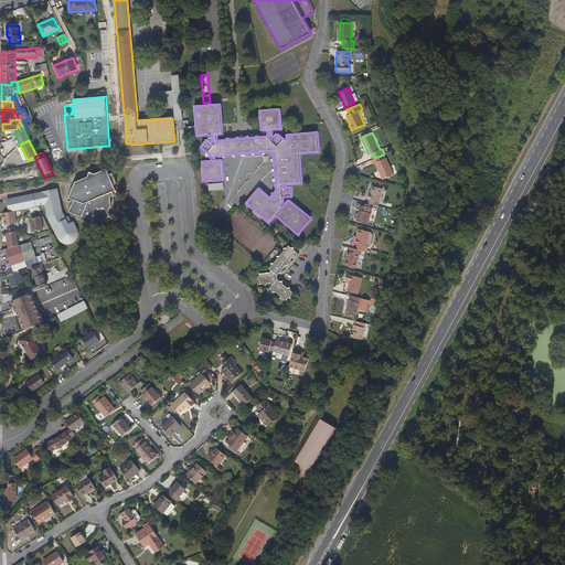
[(374,158),(372,159),(374,163),(376,162),(383,179),(394,174),(386,158),(383,159),(381,156),(374,158)]
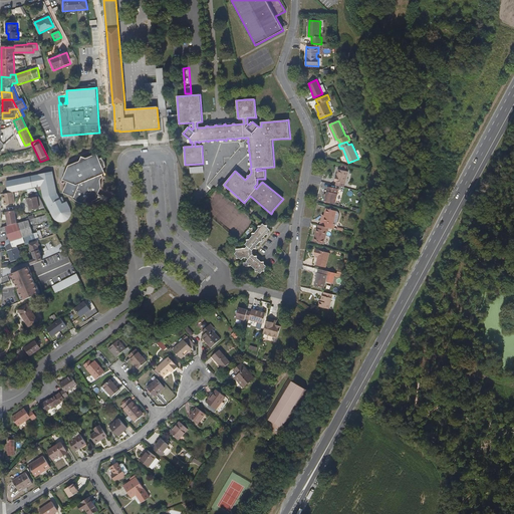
[(54,155),(60,152),(57,146),(52,149),(54,155)]
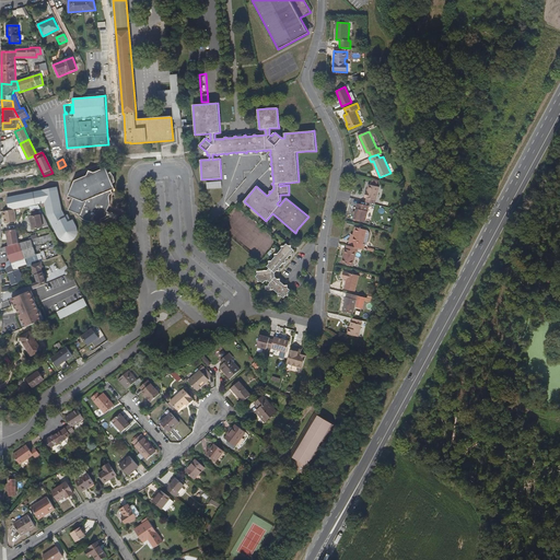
[(107,216),(108,211),(107,211),(111,203),(111,201),(109,197),(111,194),(113,193),(112,190),(115,188),(112,182),(114,182),(113,176),(111,174),(108,174),(106,167),(95,172),(90,171),(88,175),(74,181),(69,195),(74,198),(70,207),(76,210),(77,213),(84,219),(89,221),(93,222),(98,222),(102,221),(102,219),(106,218),(107,216)]
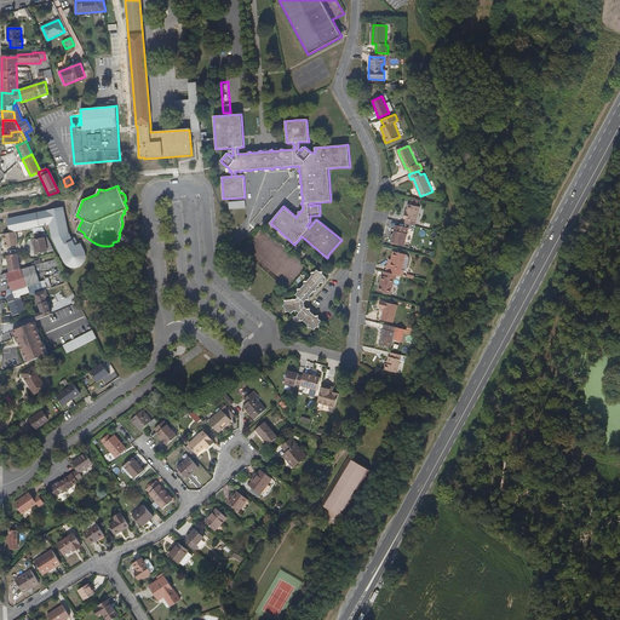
[(405,223),(415,225),(420,207),(408,204),(406,212),(403,218),(406,219),(405,223)]
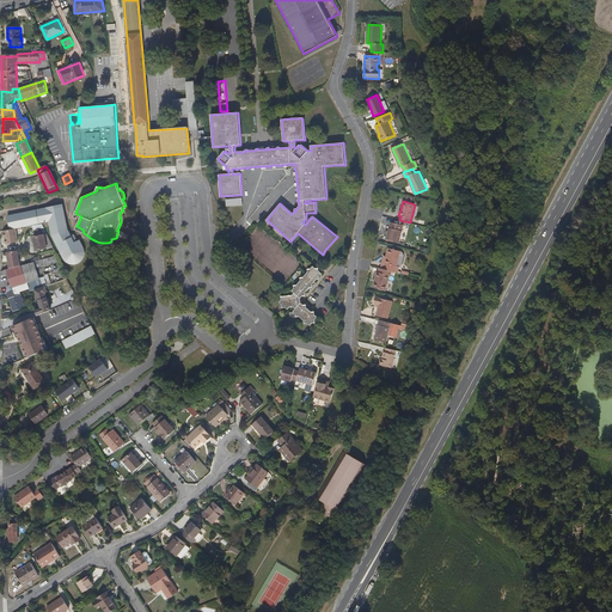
[(62,204),(36,209),(42,222),(44,227),(54,246),(55,250),(57,255),(61,254),(63,259),(69,264),(74,264),(79,264),(80,262),(84,257),(84,252),(79,240),(77,242),(73,243),(71,236),(67,228),(62,204)]
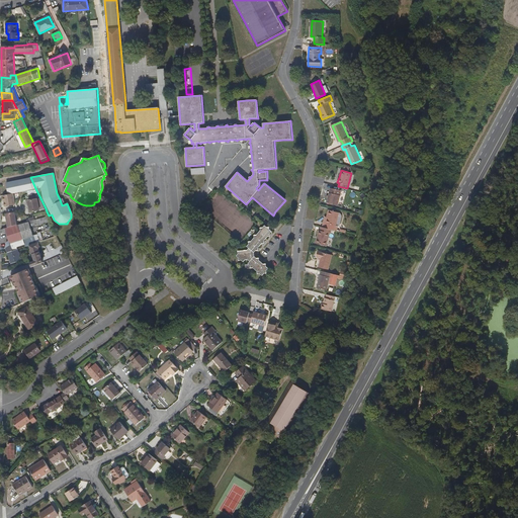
[(6,182),(8,194),(13,193),(21,191),(35,188),(30,177),(6,182)]
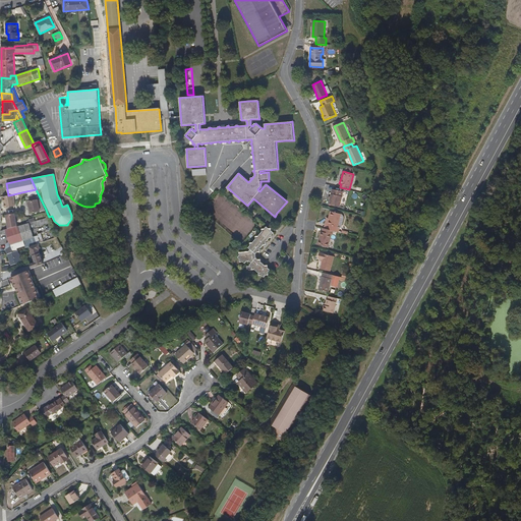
[(36,189),(21,192),(23,200),(25,196),(38,193),(36,189)]
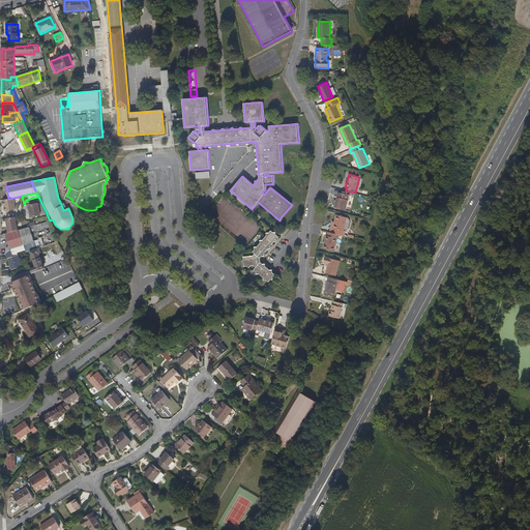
[(346,209),(349,195),(339,193),(334,207),(346,209)]
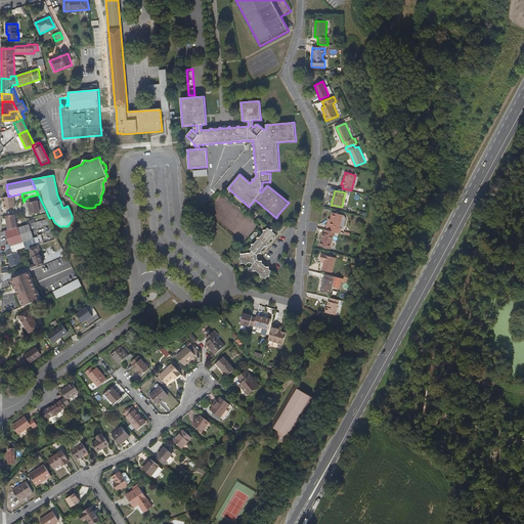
[(26,198),(24,202),(24,204),(29,203),(31,214),(46,211),(38,194),(26,198)]
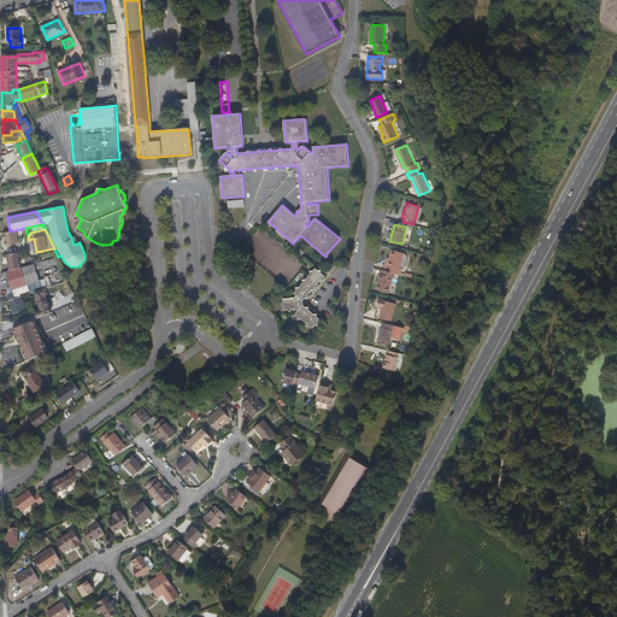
[(10,231),(4,233),(6,246),(18,244),(16,230),(10,231)]
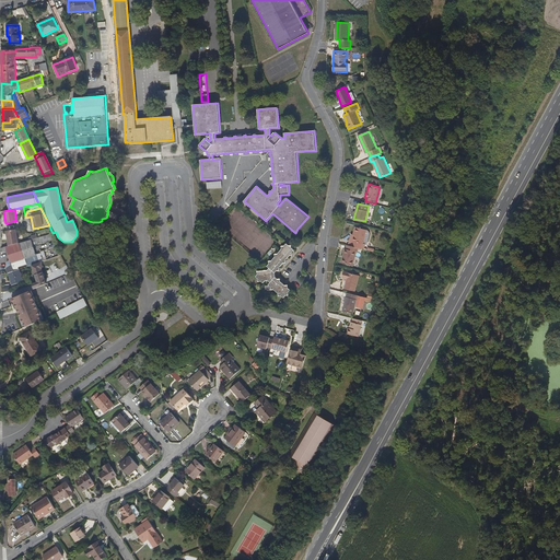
[(202,221),(208,214),(201,210),(197,216),(202,221)]
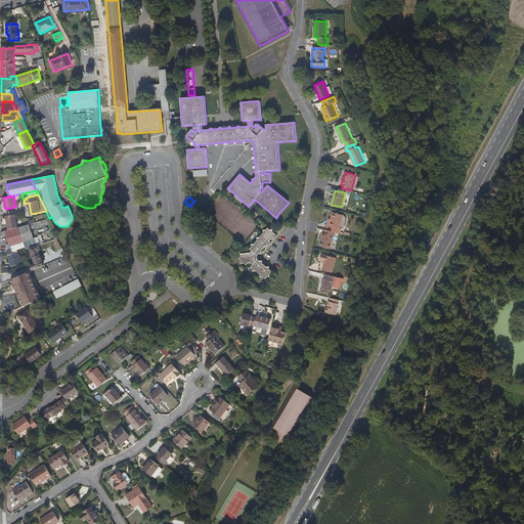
[(115,204),(101,198),(100,202),(103,203),(113,207),(115,204)]
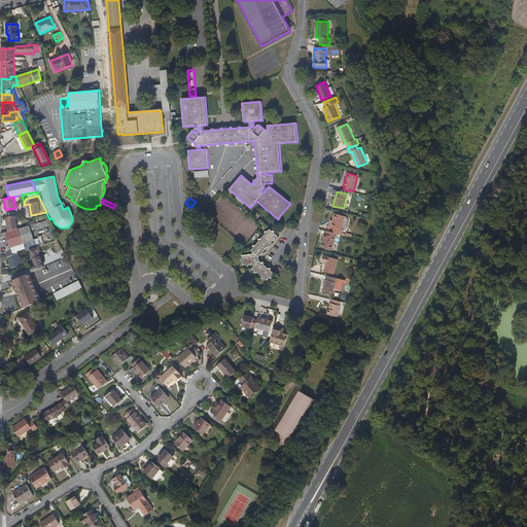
[(337,234),(341,234),(345,216),(335,214),(334,220),(331,227),(329,227),(328,231),(337,234)]
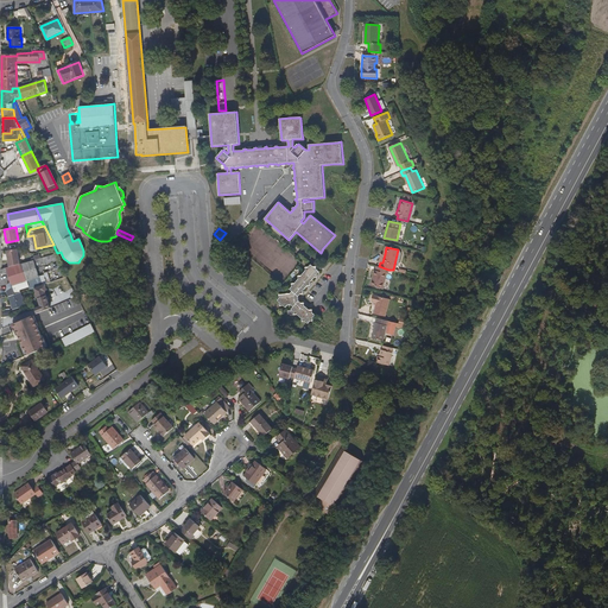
[(11,267),(20,264),(17,248),(7,251),(11,267)]
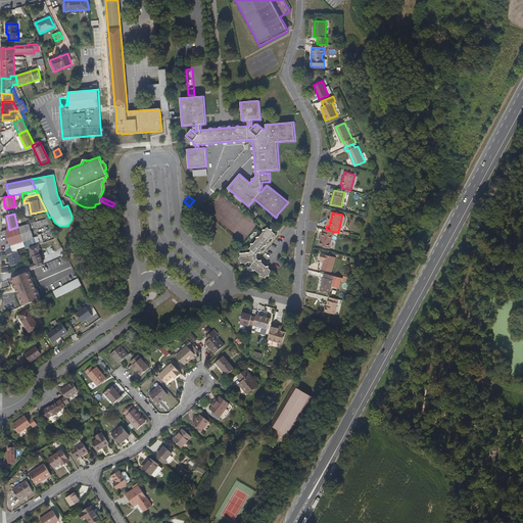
[(9,230),(1,232),(1,235),(6,236),(9,243),(8,244),(6,246),(6,250),(7,255),(18,251),(17,249),(26,247),(24,242),(34,238),(30,224),(17,227),(9,230)]
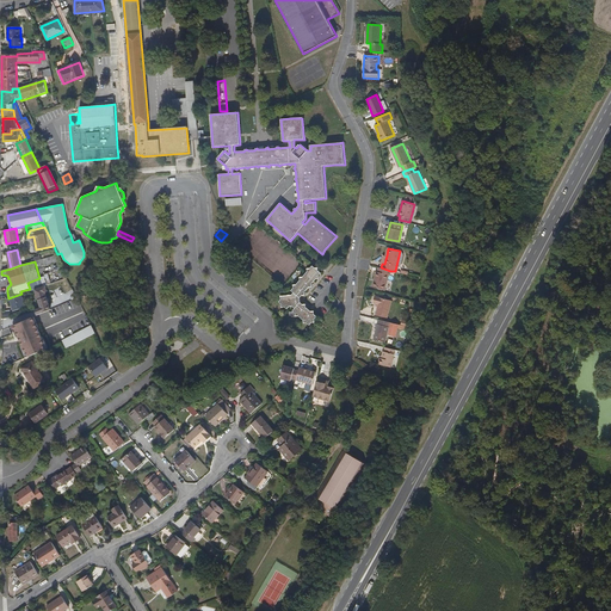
[(314,319),(316,316),(314,314),(314,312),(312,312),(306,307),(306,304),(302,304),(300,302),(300,298),(302,295),(304,295),(306,291),(309,288),(313,287),(312,283),(315,279),(319,278),(319,276),(321,273),(318,271),(318,267),(315,267),(313,266),(310,269),(308,269),(307,272),(303,277),(300,277),(301,281),(296,285),(294,285),(294,288),(291,291),(294,292),(291,295),(281,296),(281,300),(279,301),(282,303),(282,307),(285,307),(288,308),(289,307),(292,306),(295,308),(292,310),(296,313),(296,316),(300,316),(303,320),(304,323),(307,322),(309,325),(312,322),(315,321),(314,319)]
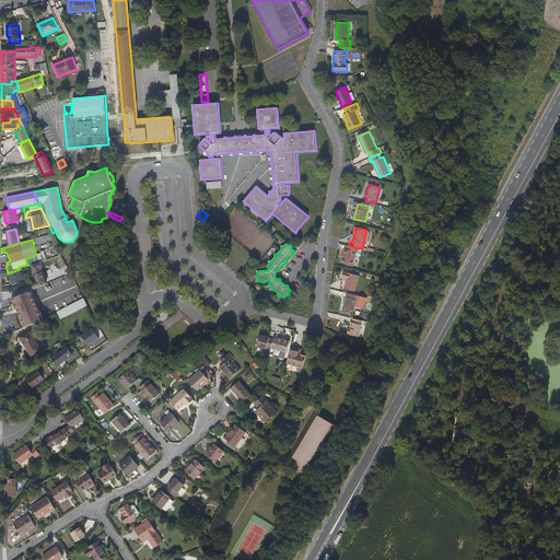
[(353,266),(358,248),(349,245),(346,245),(341,264),(353,266)]
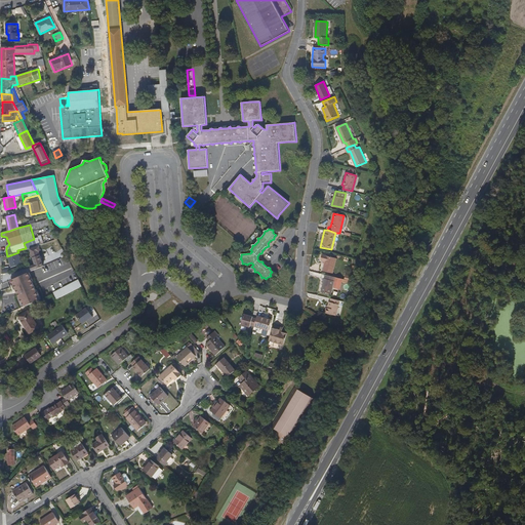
[(210,247),(214,242),(209,237),(205,242),(210,247)]
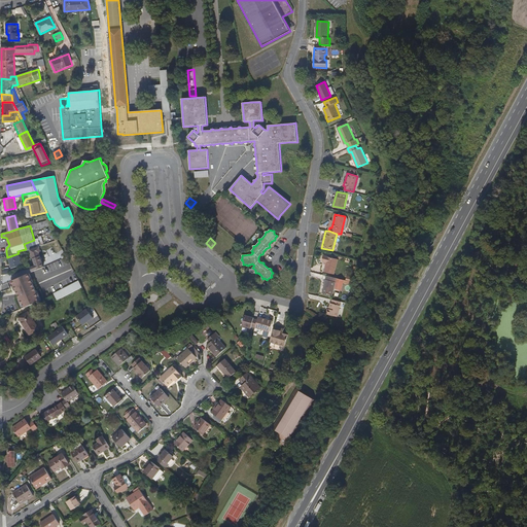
[(42,253),(39,247),(31,250),(36,267),(31,269),(32,272),(44,268),(39,254),(42,253)]
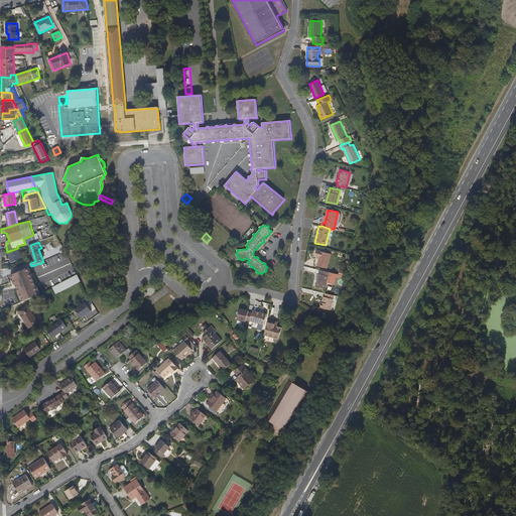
[(22,259),(18,248),(7,252),(11,263),(22,259)]
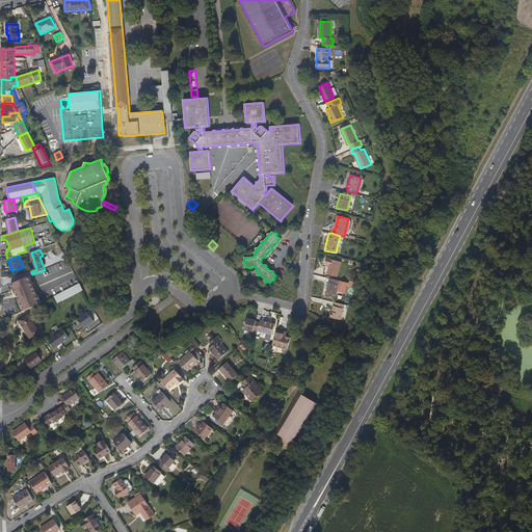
[(338,277),(342,262),(326,259),(325,264),(330,265),(327,274),(338,277)]
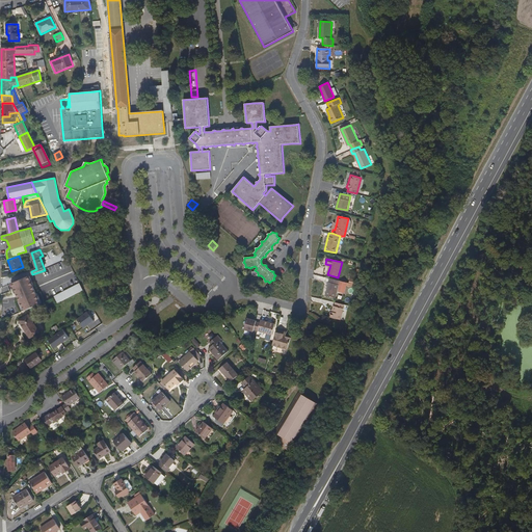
[(42,303),(29,275),(10,284),(23,312),(42,303)]
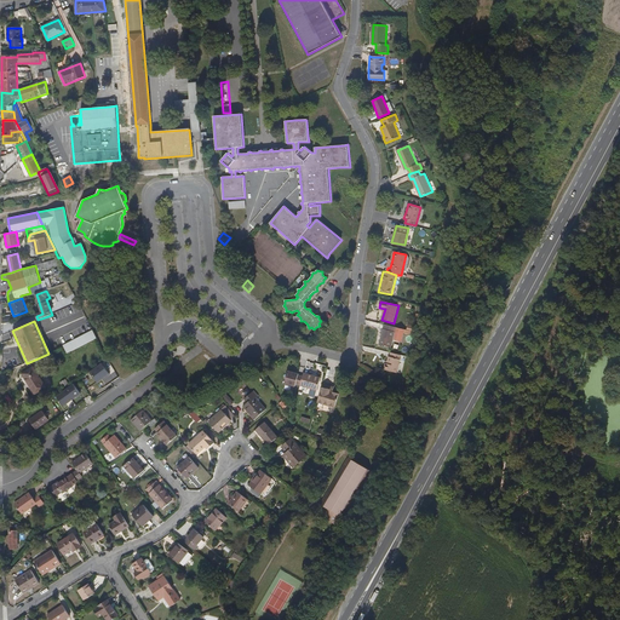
[(397,327),(384,325),(379,345),(391,348),(397,327)]
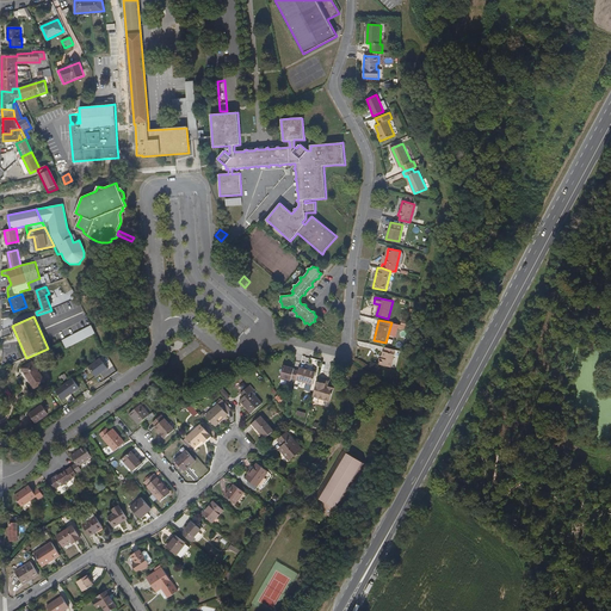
[(61,339),(66,347),(96,333),(92,325),(61,339)]
